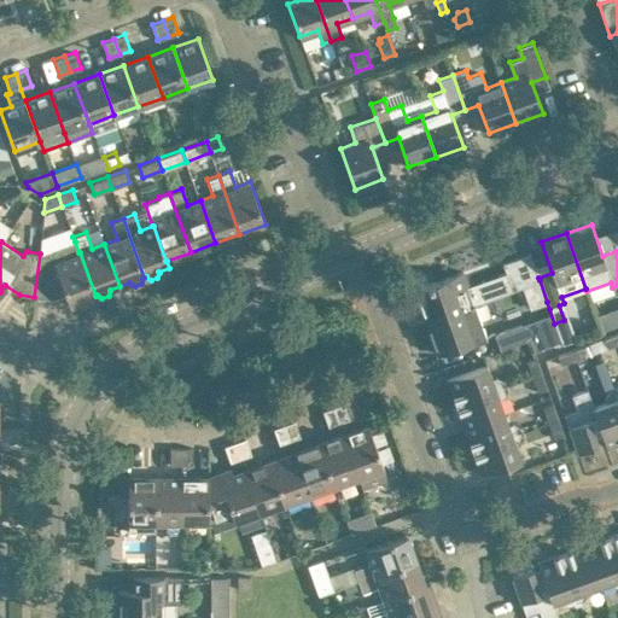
[(79,252),(75,242),(42,254),(40,254),(34,297),(50,299),(65,293),(69,304),(95,296),(80,252),(79,252)]
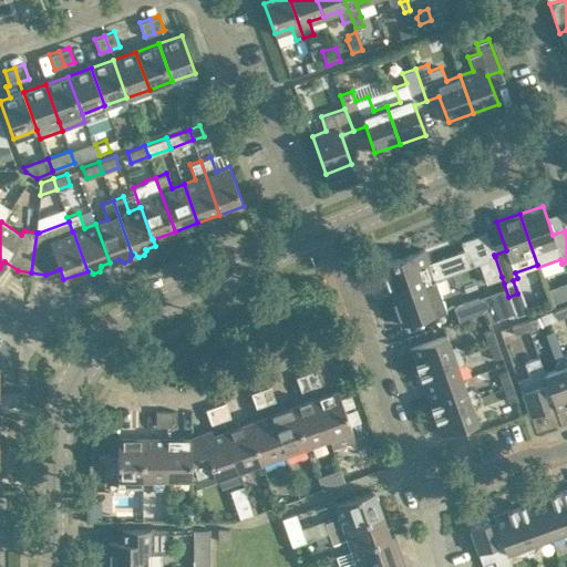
[(495,257),(494,255),(486,233),(461,241),(470,266),(480,263),(495,257)]
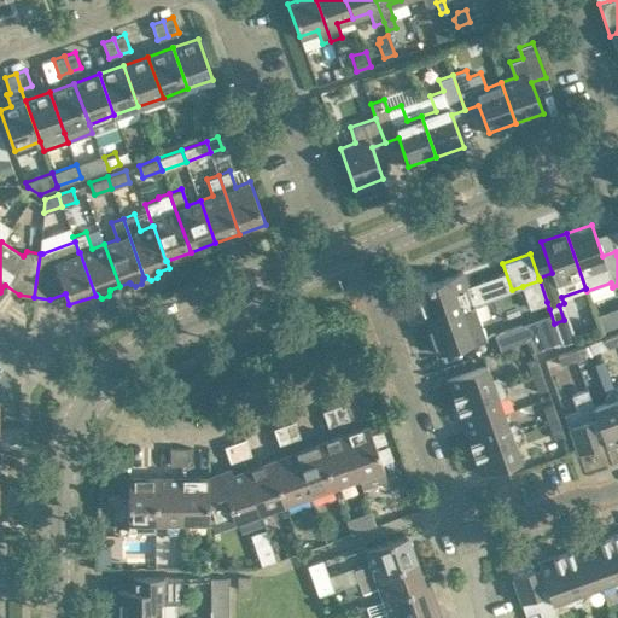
[(462,270),(414,289),(426,321),(467,307),(461,290),(468,287),(462,270)]
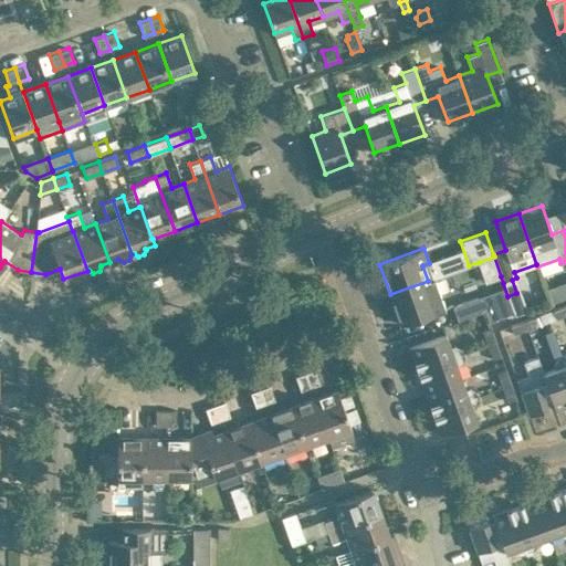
[(494,257),(479,262),(485,282),(501,276),(494,257)]
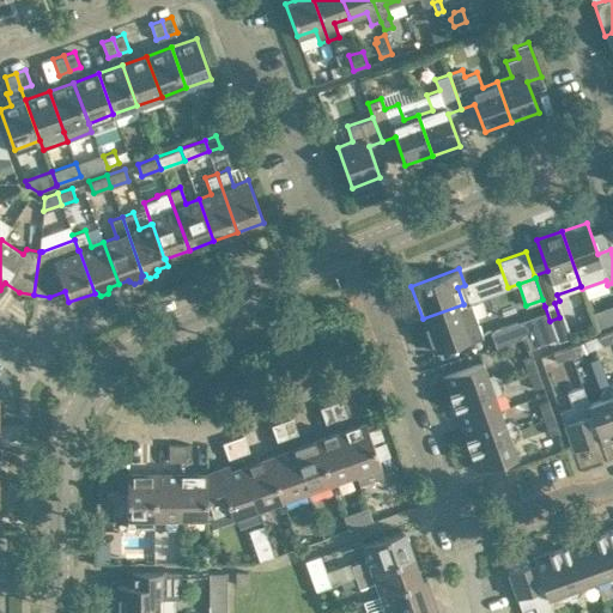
[(477,317),(469,320),(463,304),(423,319),(434,351),(481,334),(477,317)]
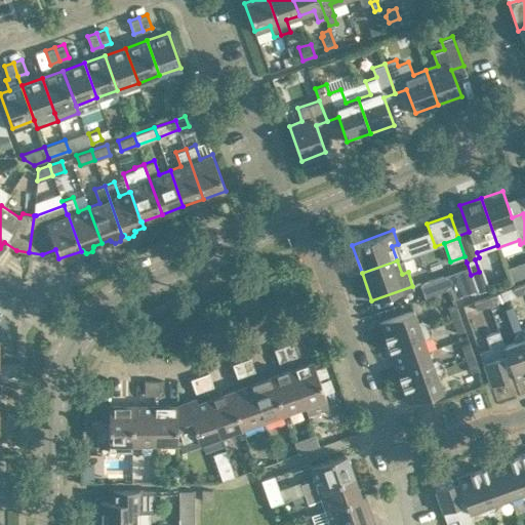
[(425,296),(447,288),(443,276),(419,284),(425,296)]
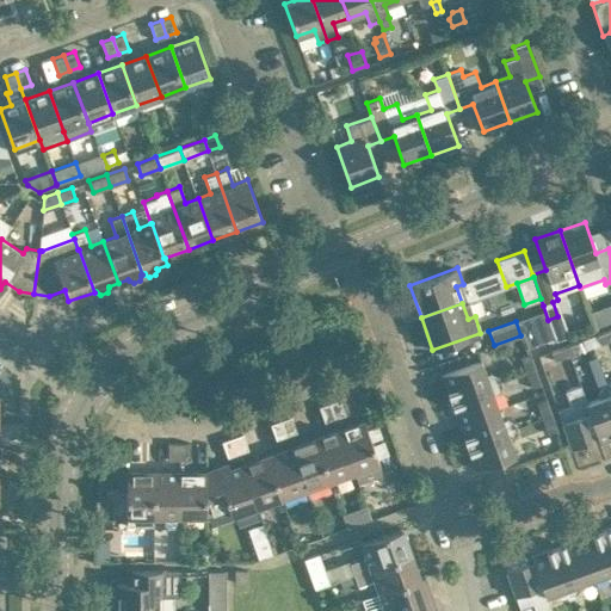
[(566,326),(553,331),(555,337),(556,341),(569,338),(566,326)]
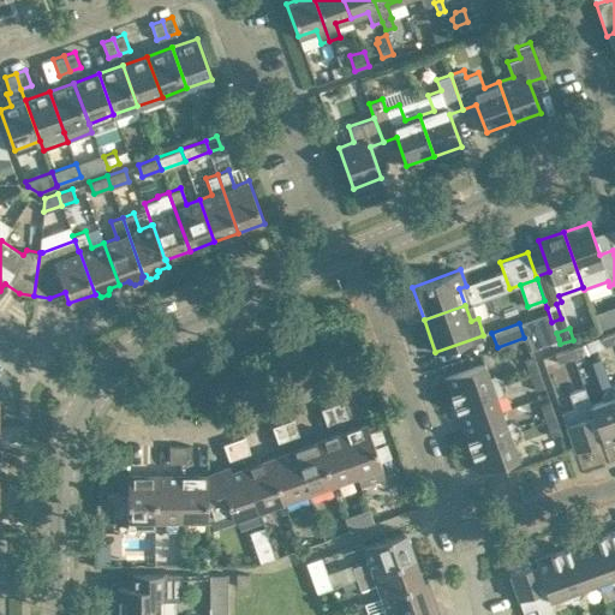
[(614,330),(601,336),(603,346),(614,341),(614,330)]
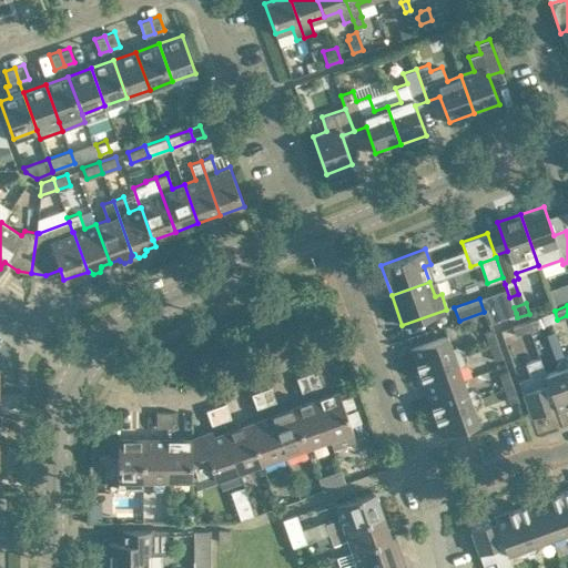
[(547,313),(541,315),(525,322),(527,331),(550,322),(547,313)]
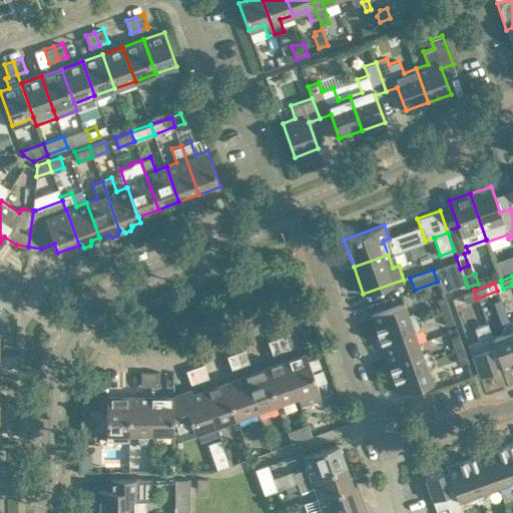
[(452,298),(455,306),(476,299),(474,291),(452,298)]
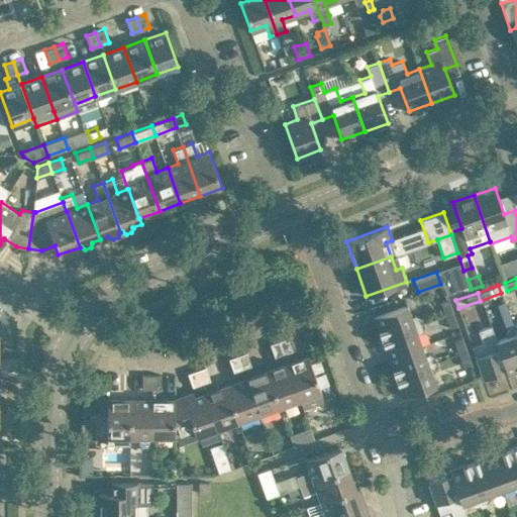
[(448,299),(440,301),(445,314),(452,311),(448,299)]
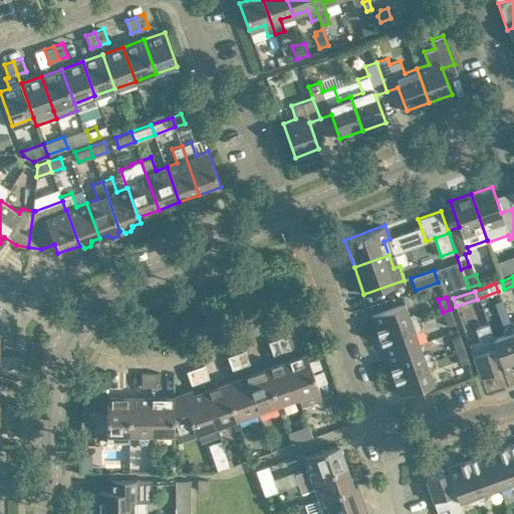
[(405,303),(371,315),(378,334),(421,319),(420,316),(419,316),(413,314),(410,315),(405,303)]
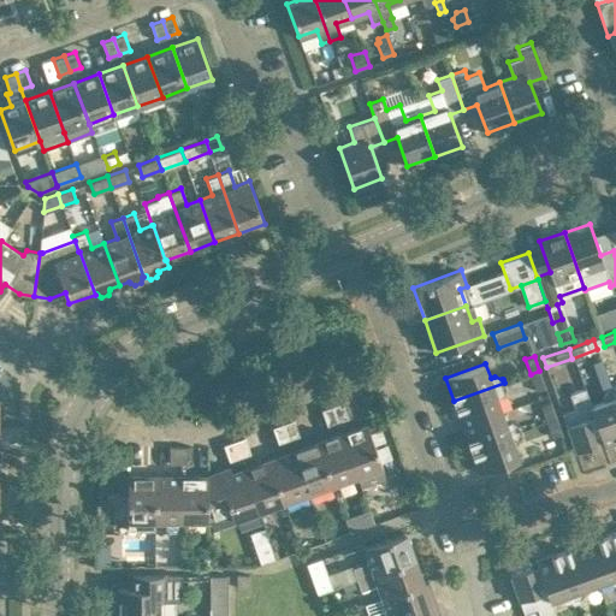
[(537,390),(545,388),(539,371),(531,374),(537,390)]
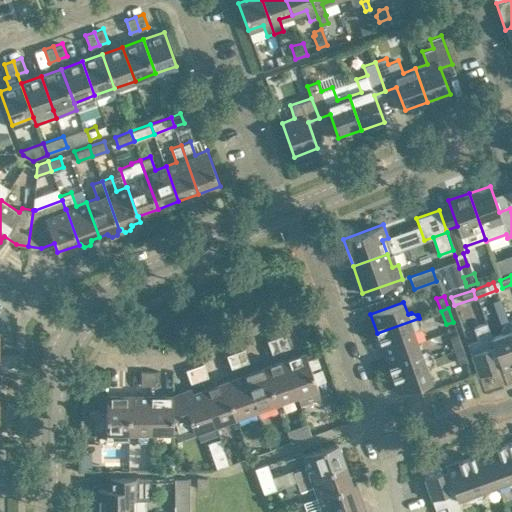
[(419,318),(377,333),(384,353),(417,341),(413,331),(417,329),(420,323),(421,323),(419,318)]
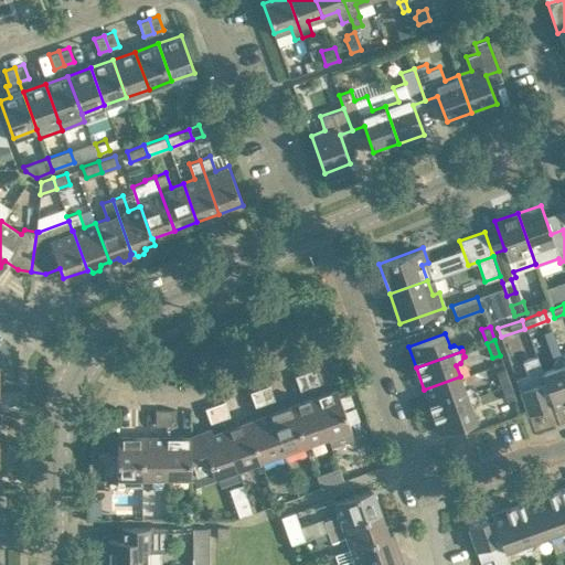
[(543,372),(536,355),(533,356),(548,403),(552,402),(554,409),(564,405),(564,370),(560,354),(555,355),(556,356),(553,363),(555,368),(543,372)]
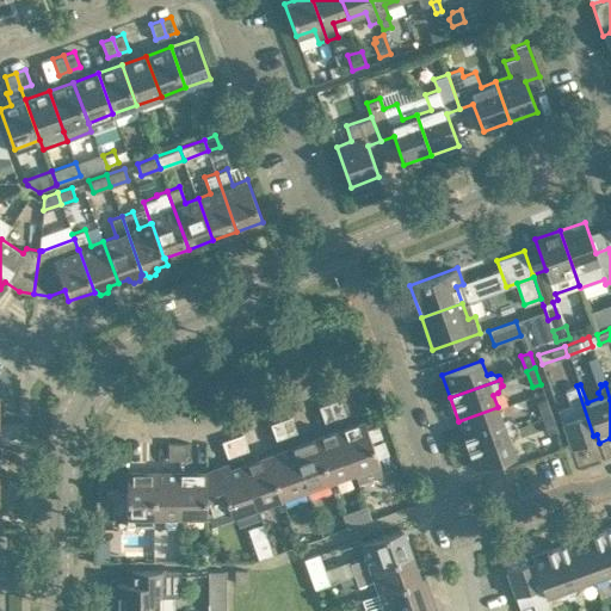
[(590,437),(593,436),(576,386),(566,389),(571,405),(557,409),(572,448),(591,440),(590,437)]
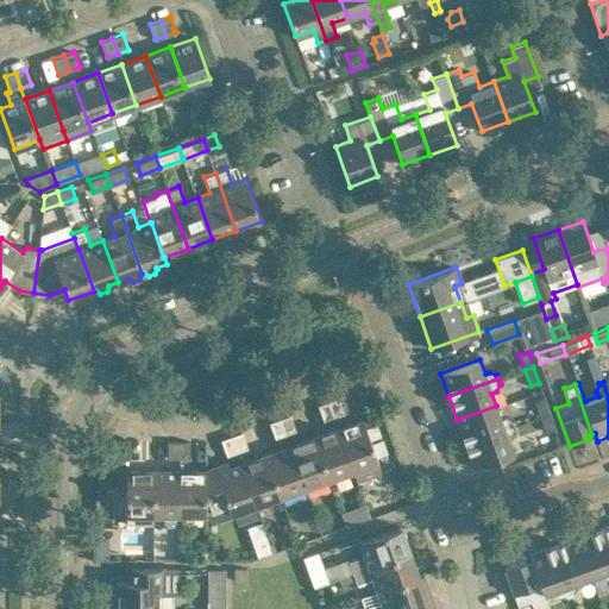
[(338,397),(328,401),(334,416),(344,413),(338,397)]
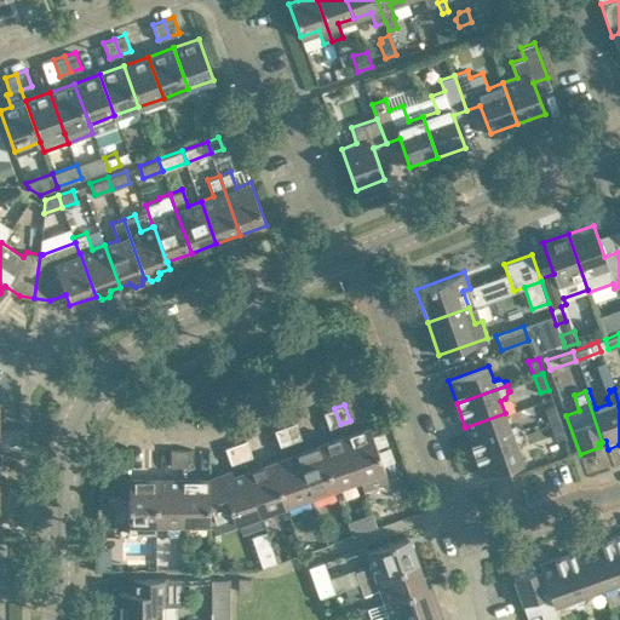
[(555,405),(545,408),(551,424),(561,420),(555,405)]
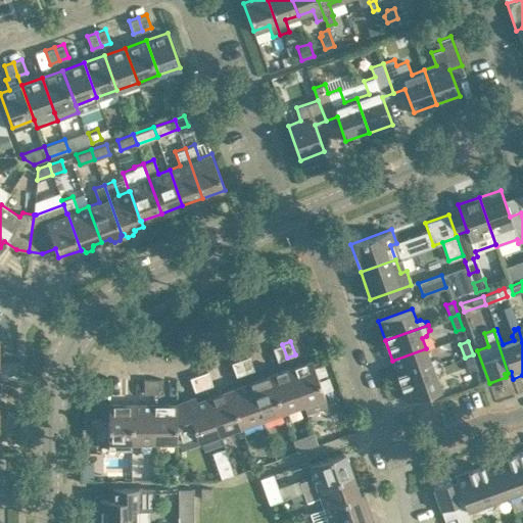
[(278,361),(287,358),(282,344),(273,347),(278,361)]
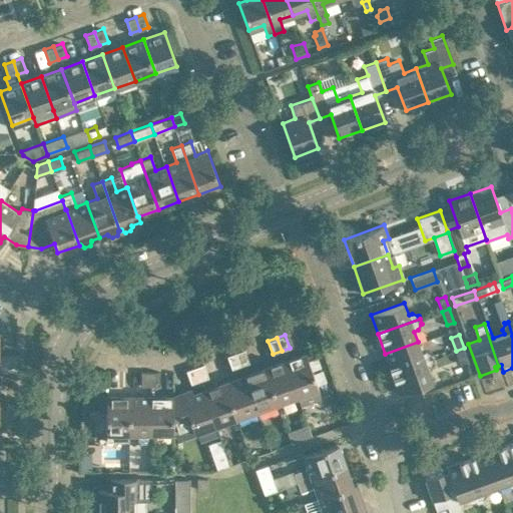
[(418,342),(385,354),(392,374),(434,359),(433,354),(432,355),(426,352),(422,353),(418,342)]
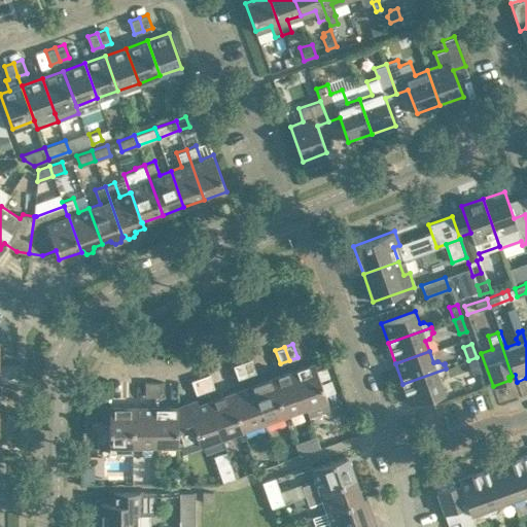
[(473,374),(481,371),(477,357),(468,360),(473,374)]
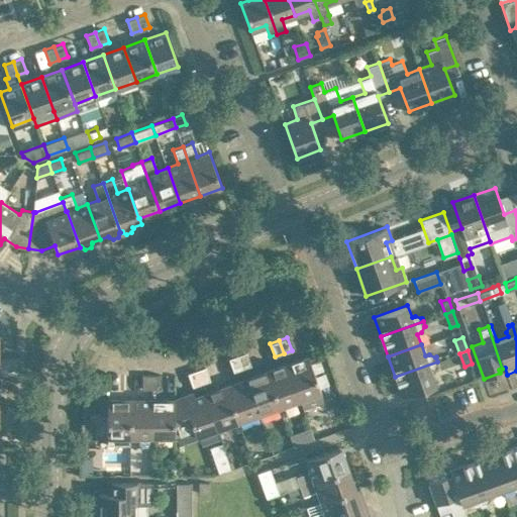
[(246,351),(237,354),(242,368),(251,365),(246,351)]
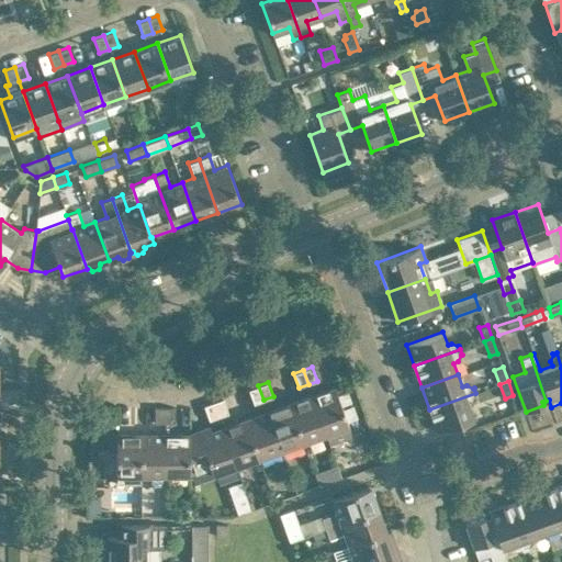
[(254,404),(263,400),(258,385),(248,389),(254,404)]
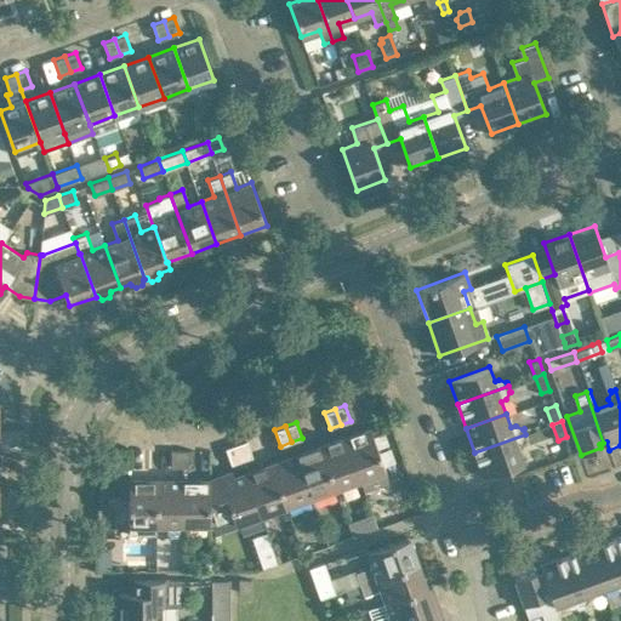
[(389,480),(370,427),(345,436),(359,479),(360,479),(364,490),(389,480)]
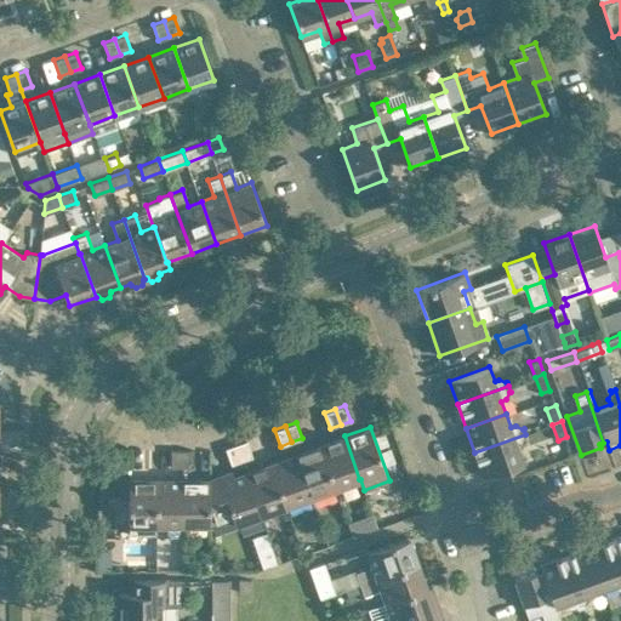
[(527,439),(528,439),(525,434),(474,453),(483,477),(523,462),(518,448),(523,446),(527,439)]
